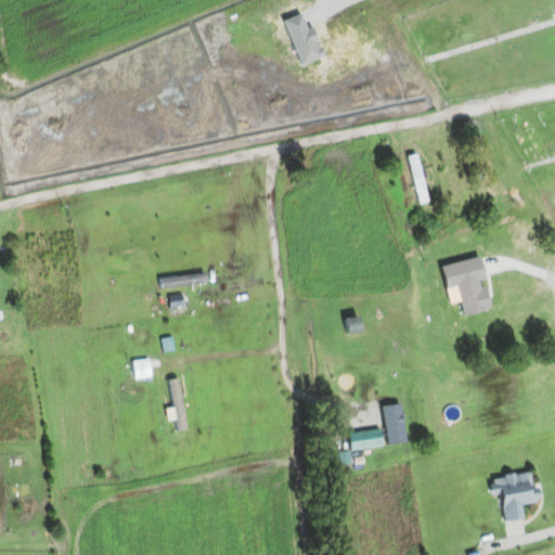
[(425,193),(416,149),(397,152),(407,197),(425,193)]
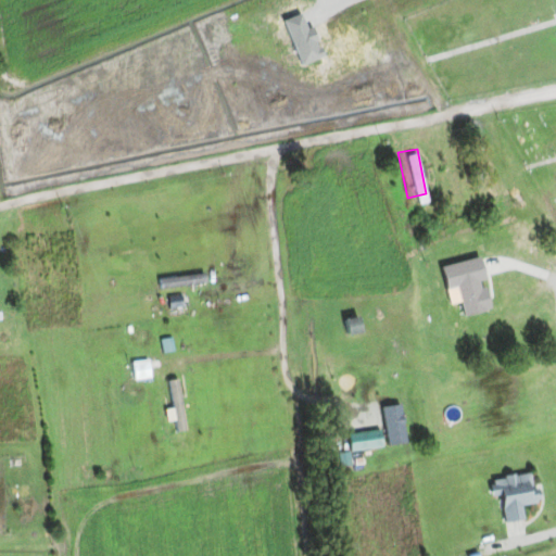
[(489,308),(479,276),(454,285),(464,316),(489,308)]
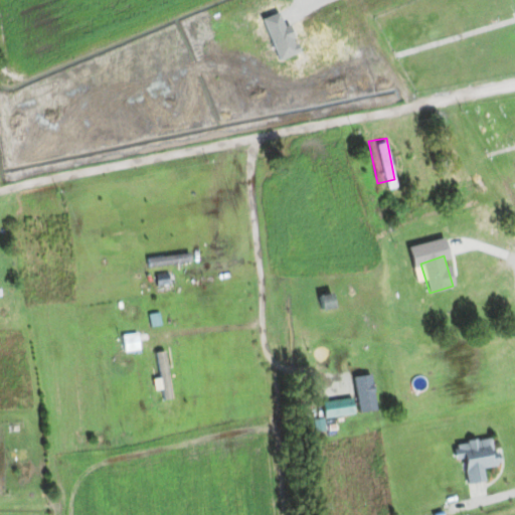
[(343,309),(334,289),(316,297),(325,317),(343,309)]
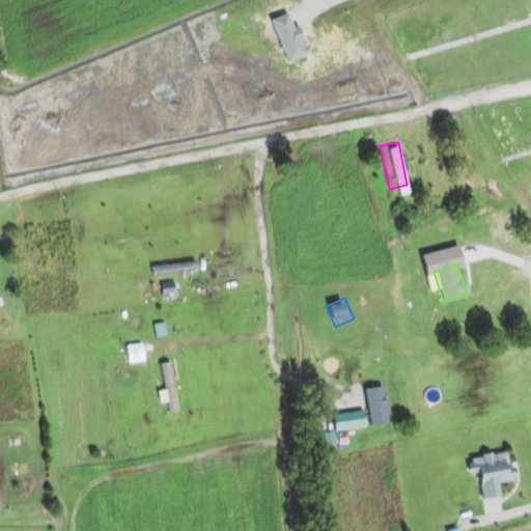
[(0,317),(8,318),(8,299),(0,299),(0,317)]
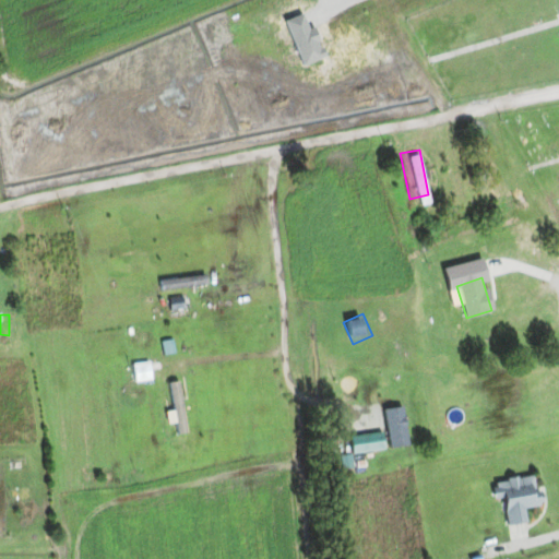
[(167,382),(177,433),(187,431),(178,380),(167,382)]
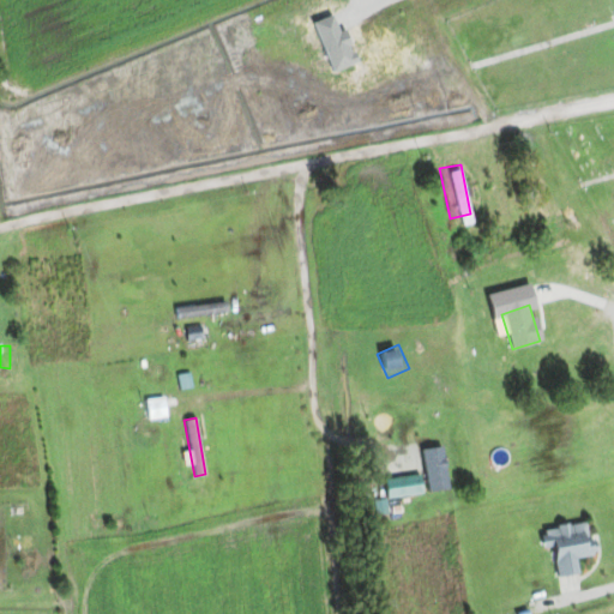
[(401,431),(414,488),(423,486),(411,428),(401,431)]
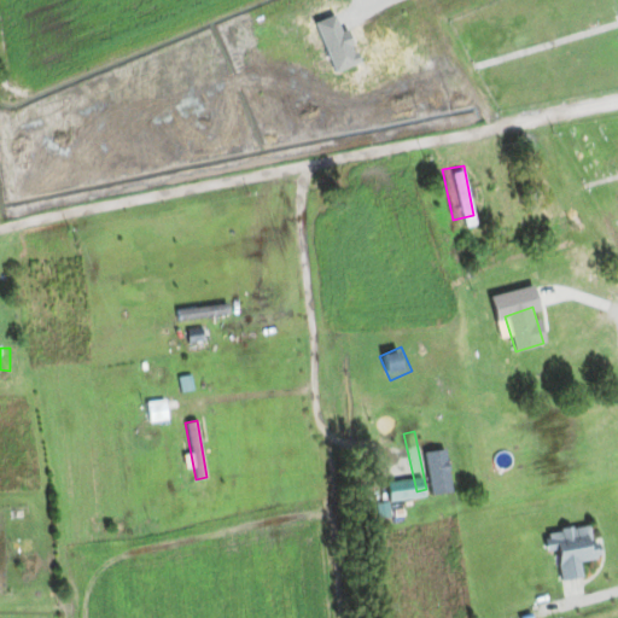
[(558,578),(581,576),(579,560),(595,559),(592,525),(553,529),(558,578)]
